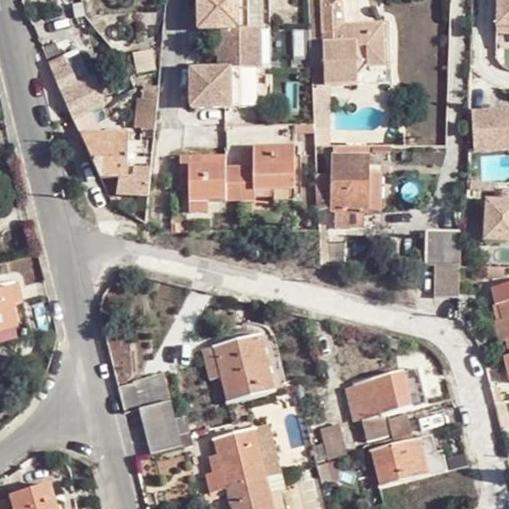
[(217,31),(249,30),(250,0),(196,0),(196,32),(217,31)]
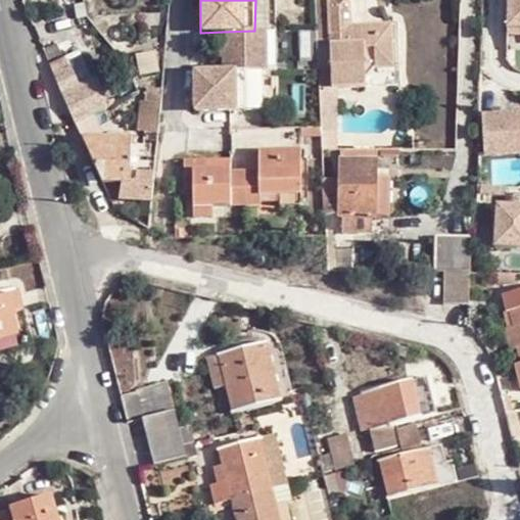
[(268,30),(278,30),(278,0),(255,0),(254,31),(268,30)]
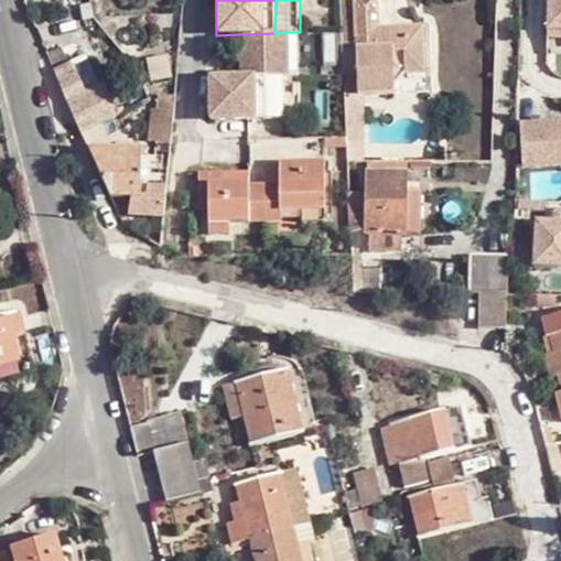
[(352,0),(355,45),(376,45),(374,0),(352,0)]
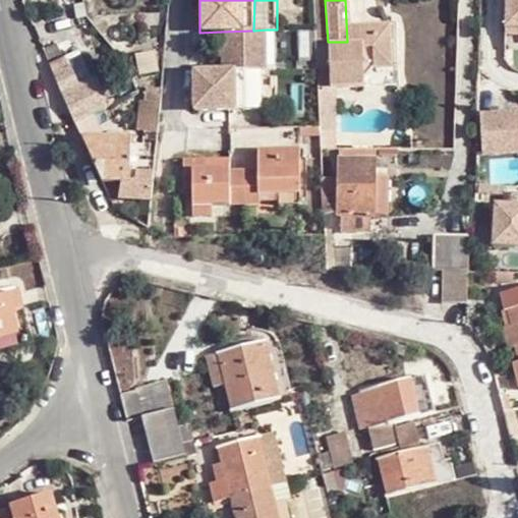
[(506,0),(505,26),(517,26),(517,0),(506,0)]
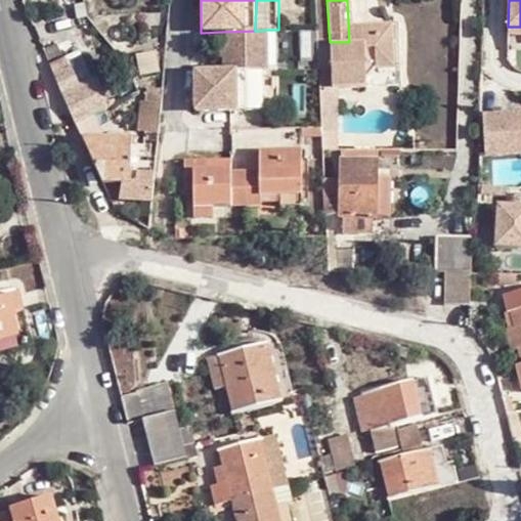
[(267,70),(268,30),(255,31),(222,32),(220,71),(245,70),(263,70),(267,70)]
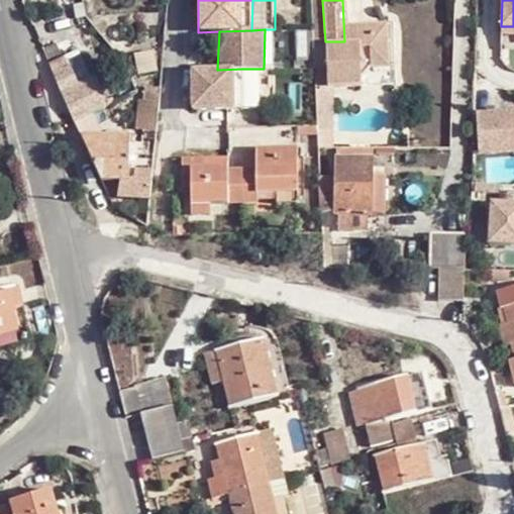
[(274,68),(276,29),(275,29),(265,29),(264,69),(274,68)]
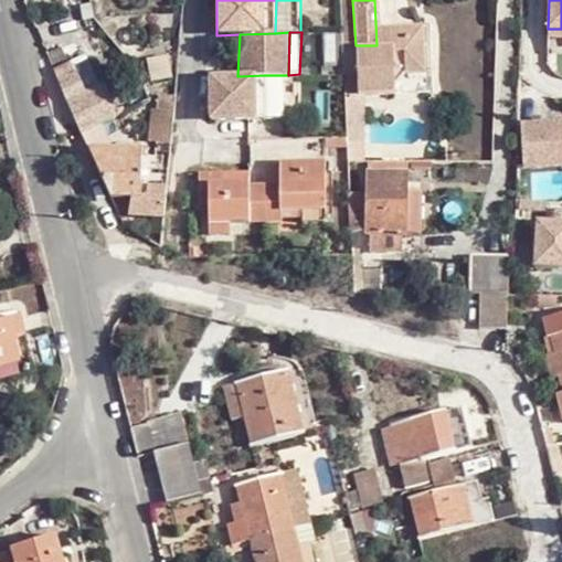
[(62,39),(43,48),(65,99),(86,91),(62,39)]
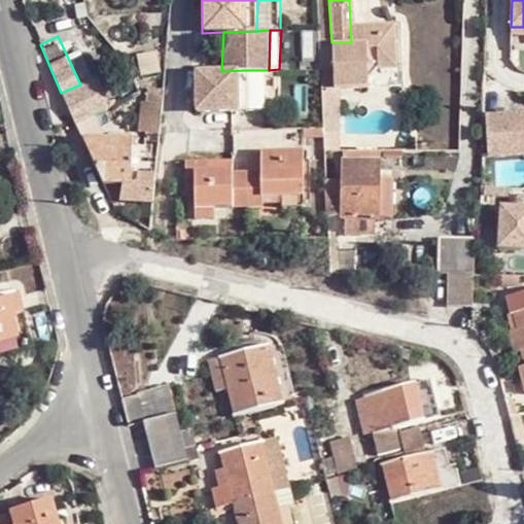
[(332,42),(333,86),(359,86),(380,84),(378,41),(351,42),(332,42)]
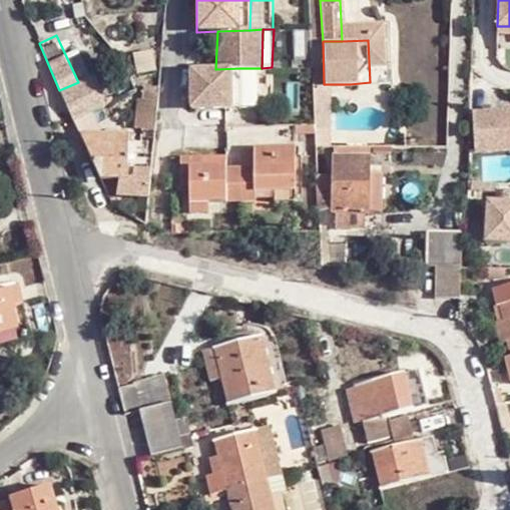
[(215,69),(191,70),(189,108),(237,109),(239,68),(215,69)]
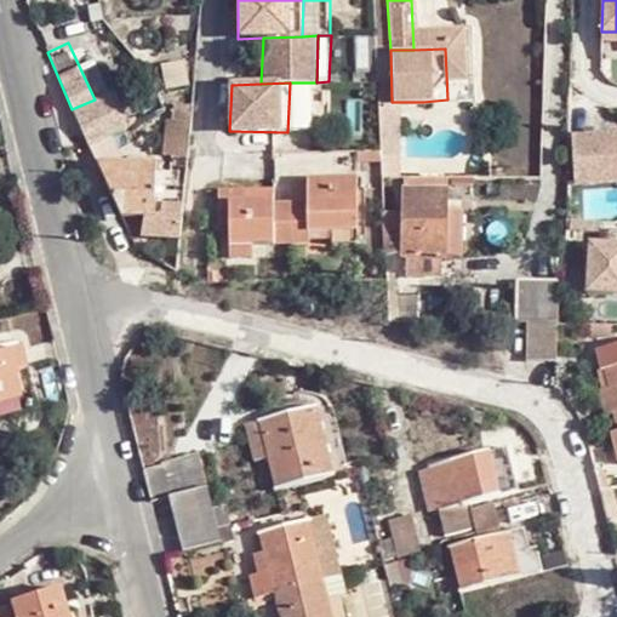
[(312,83),(290,83),(287,132),(310,132),(312,83)]
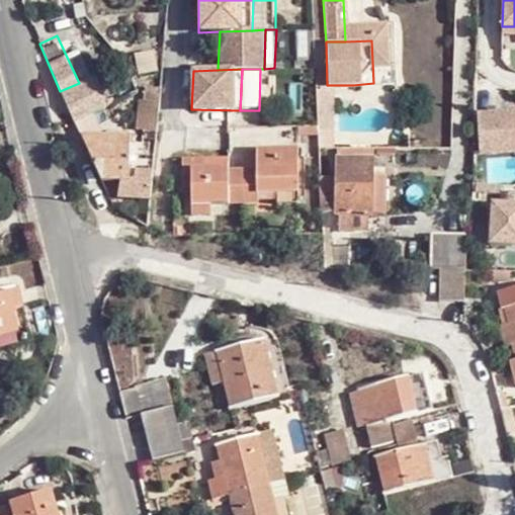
[(60,91),(74,121),(109,105),(96,76),(79,83),(60,91)]
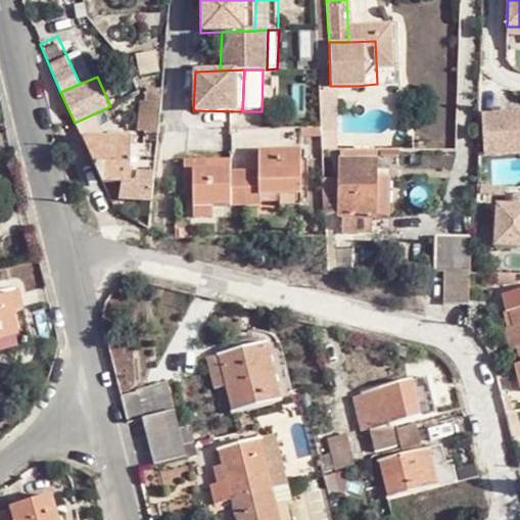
[(330,102),(357,101),(357,86),(330,86),(330,102)]
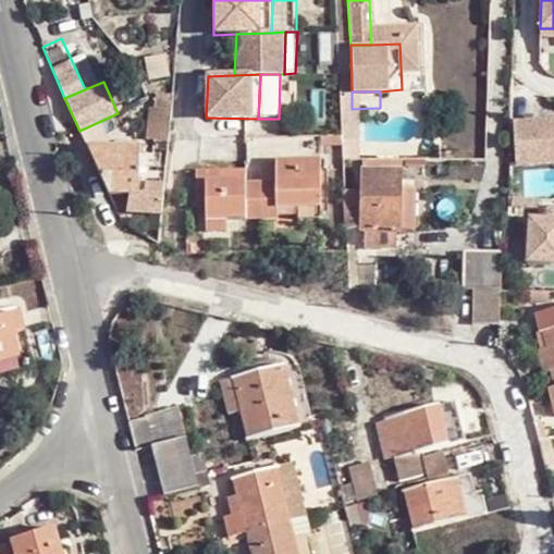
[(171,103),(172,93),(157,93),(158,102),(171,103)]
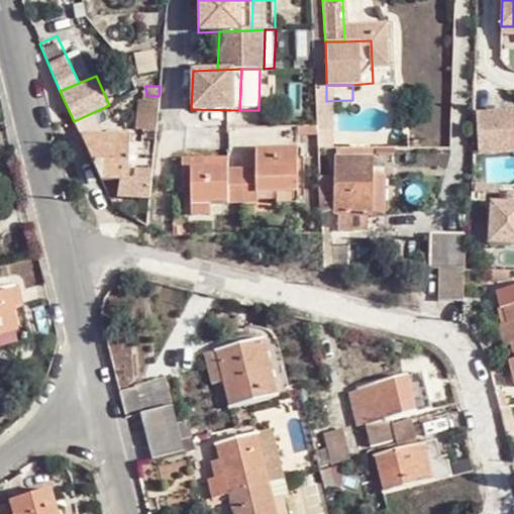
[(156,128),(159,96),(146,95),(144,108),(139,108),(138,129),(155,128),(156,128)]
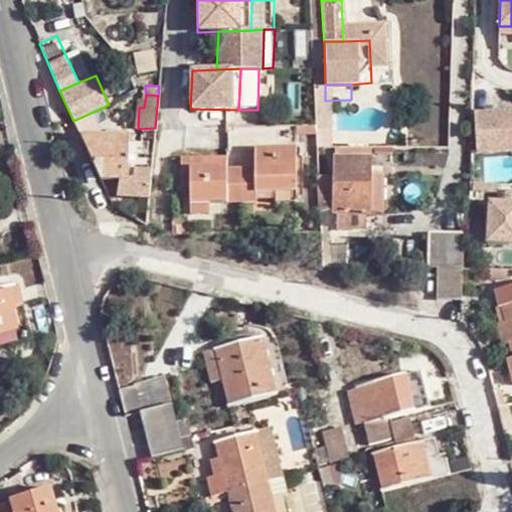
[(483,110),(474,110),(475,149),(509,148),(507,109),(483,110)]
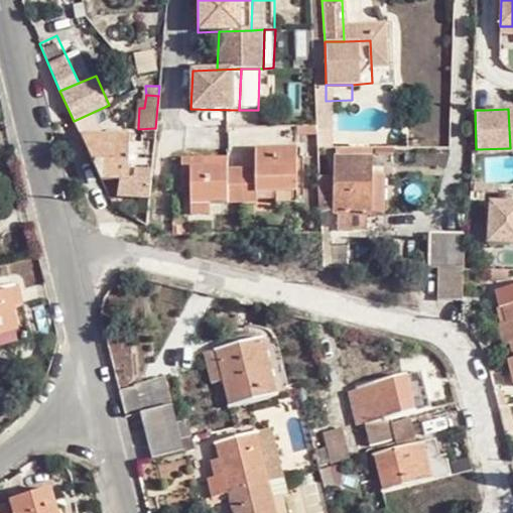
[(351,115),(352,132),(362,131),(362,115),(351,115)]
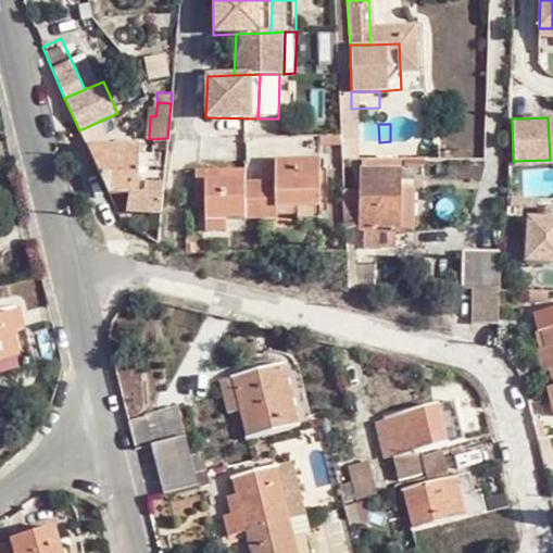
[(87,147),(107,191),(128,190),(138,191),(139,181),(139,147),(87,147)]
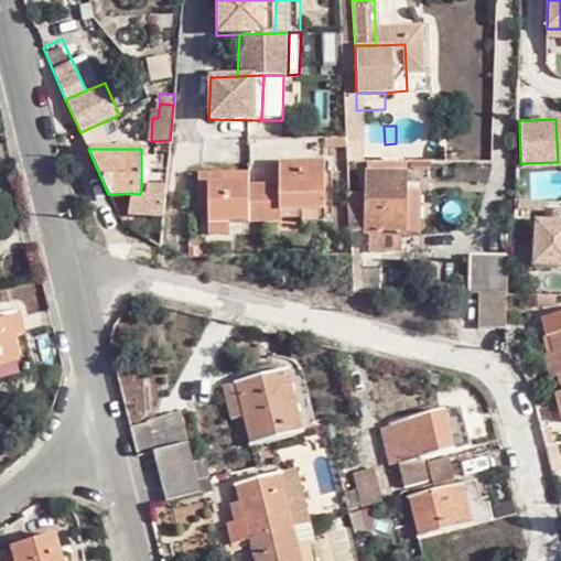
[(260,186),(260,219),(277,219),(277,207),(299,207),(323,207),(323,160),(276,160),(276,185),(260,185),(260,186)]
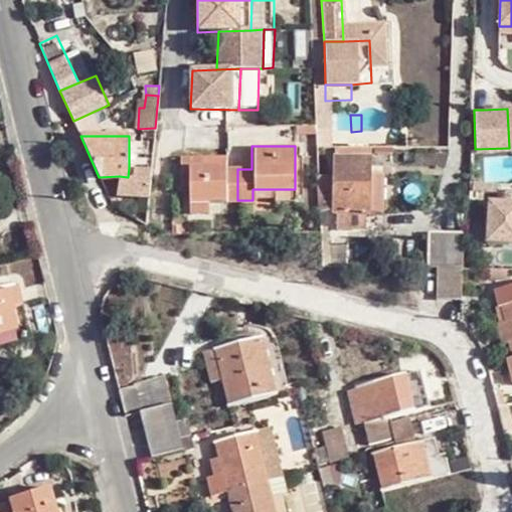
[(333,173),(318,173),(320,208),(333,208),(332,211),(336,212),(336,226),(363,226),(364,210),(369,209),(369,207),(369,173),(369,154),(332,153),(333,173)]
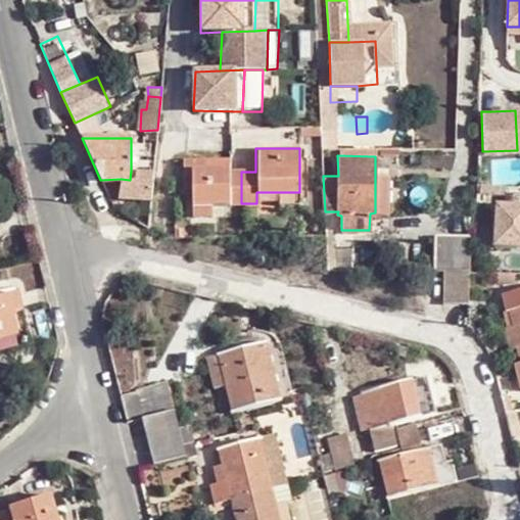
[(207,203),(241,203),(241,173),(241,172),(228,173),(228,158),(180,159),(180,178),(188,178),(188,191),(188,203),(207,203)]
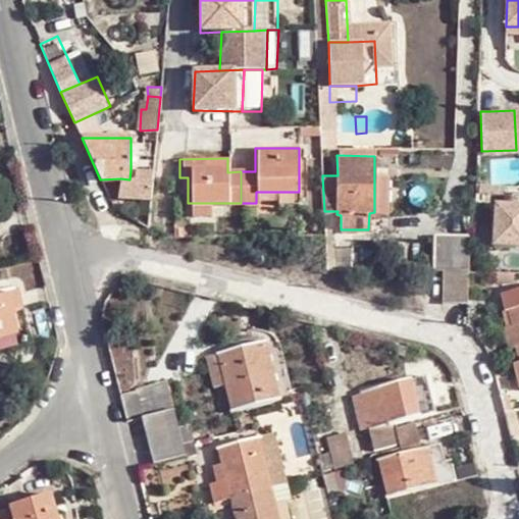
[(374,175),(374,210),(387,210),(387,175),(388,170),(381,169),(382,175),(374,175)]
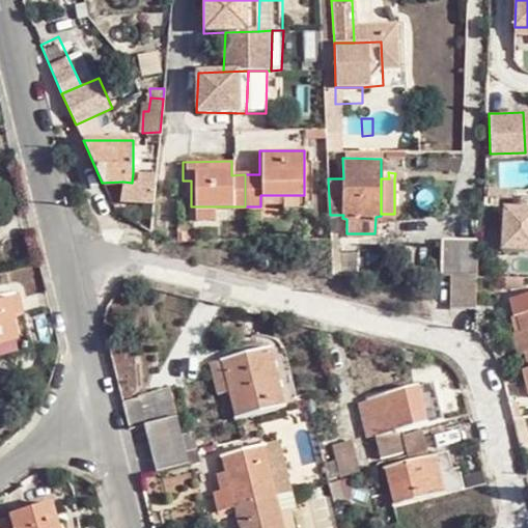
[(120,198),(154,202),(157,176),(133,173),(132,183),(122,182),(120,198)]
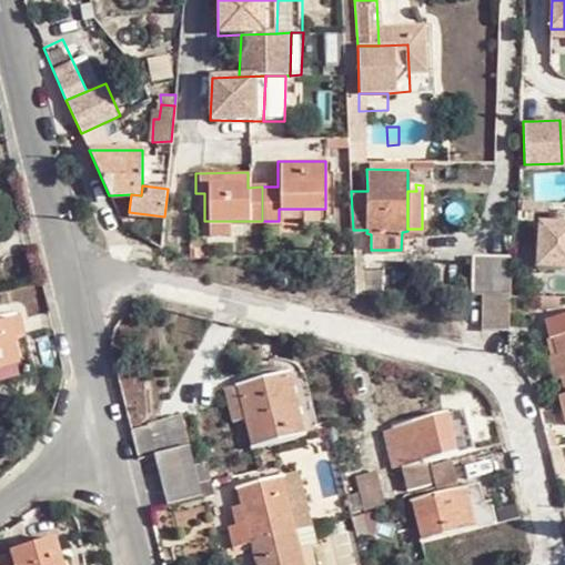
[(194,207),(204,208),(204,193),(195,193),(194,207)]
